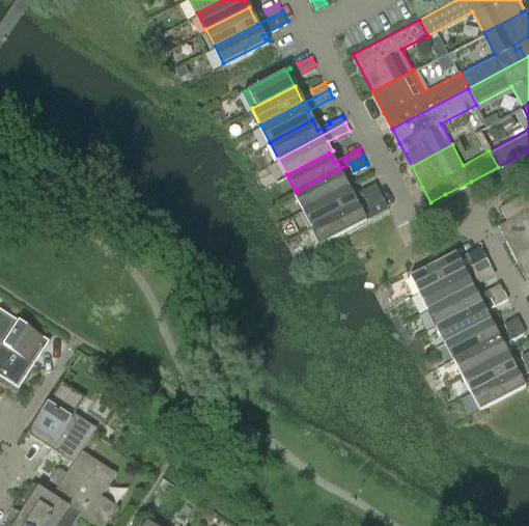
[(346,186),(338,169),(296,192),(304,209),(346,186)]
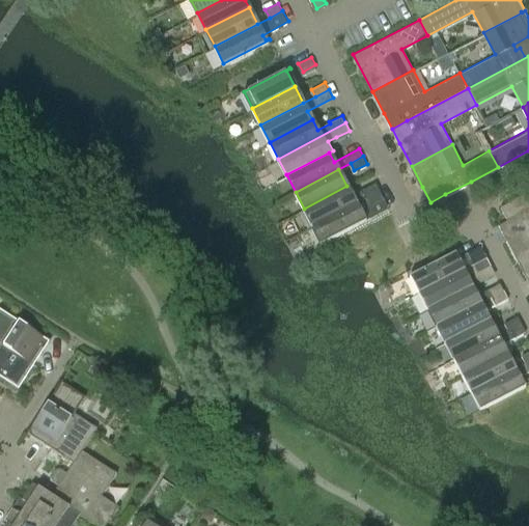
[(351,184),(346,186),(304,209),(313,225),(355,202),(367,196),(381,189),(377,182),(355,192),(351,184)]
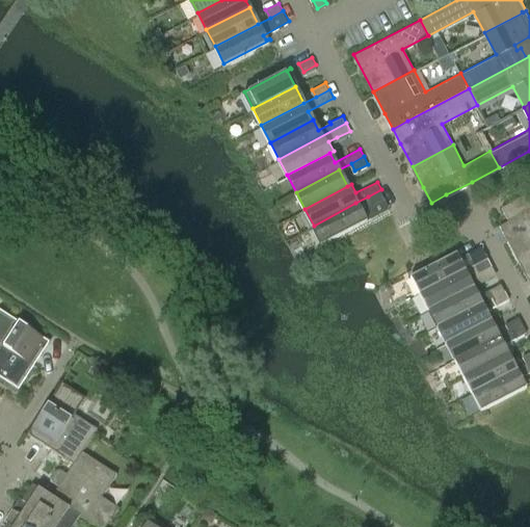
[(386,196),(381,189),(368,196),(372,204),(386,196)]
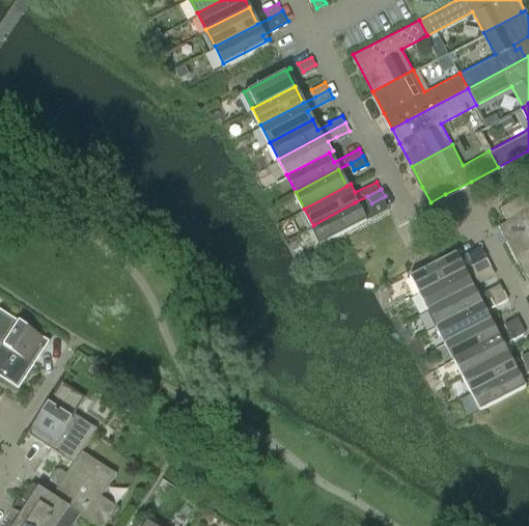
[(514,215),(528,208),(528,199),(525,193),(502,204),(508,218),(514,215)]
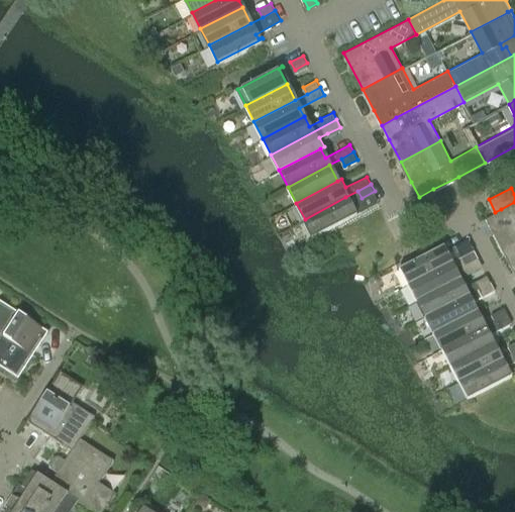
[(353,212),(345,197),(305,219),(313,234),(357,211),(357,210),(353,212)]
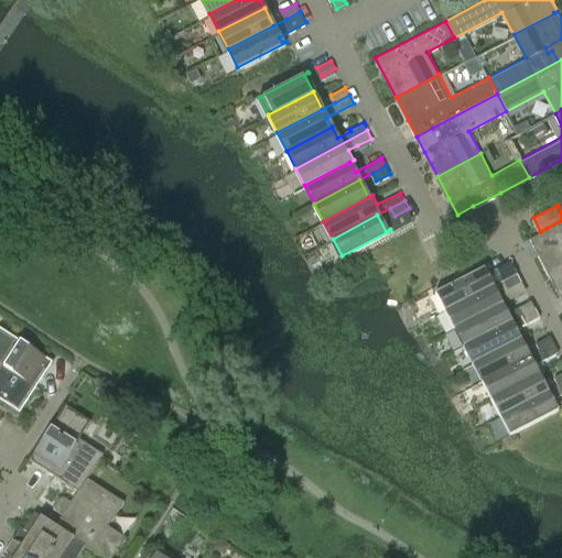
[(552,276),(561,270),(561,220),(547,228),(540,231),(531,236),(535,242),(544,238),(549,247),(539,252),(552,276)]
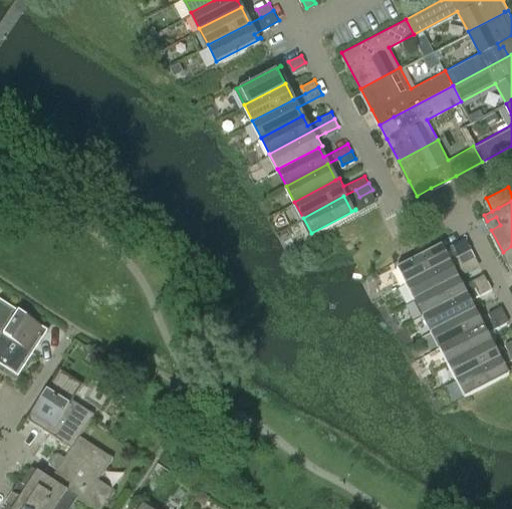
[(407,282),(448,261),(439,245),(443,243),(443,242),(398,266),(407,282)]
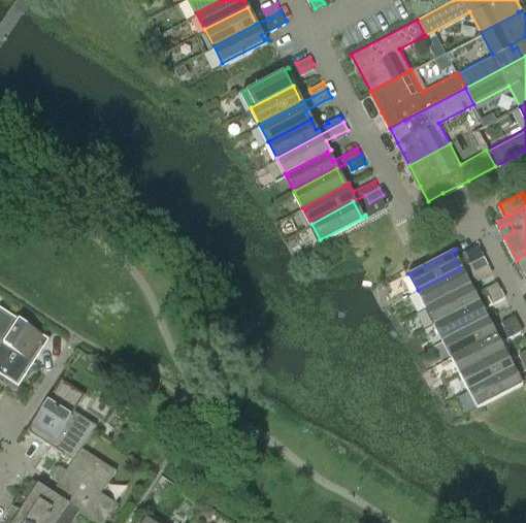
[(525,253),(517,259),(525,276),(525,253)]
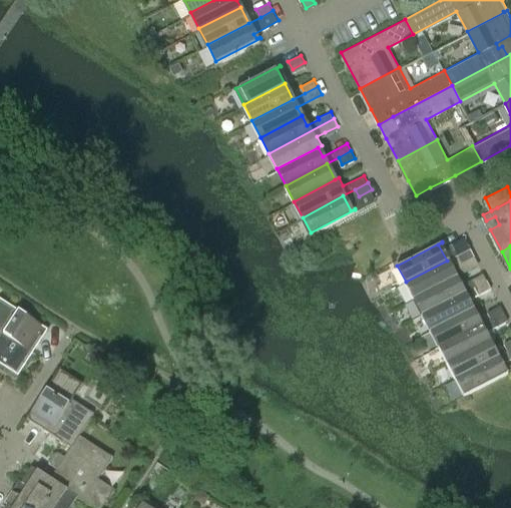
[(471,247),(459,254),(463,262),(475,255),(471,247)]
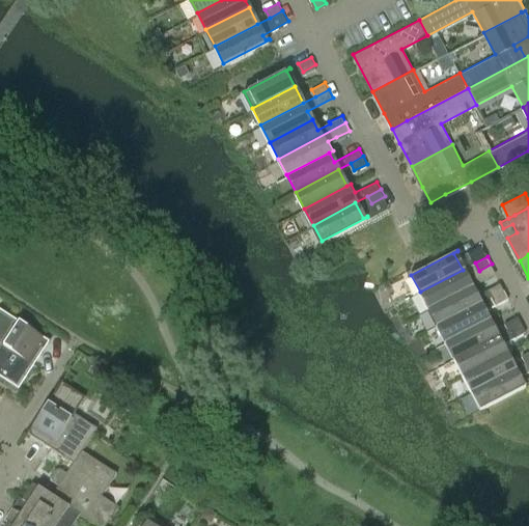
[(428,309),(471,286),(463,270),(420,292),(428,309)]
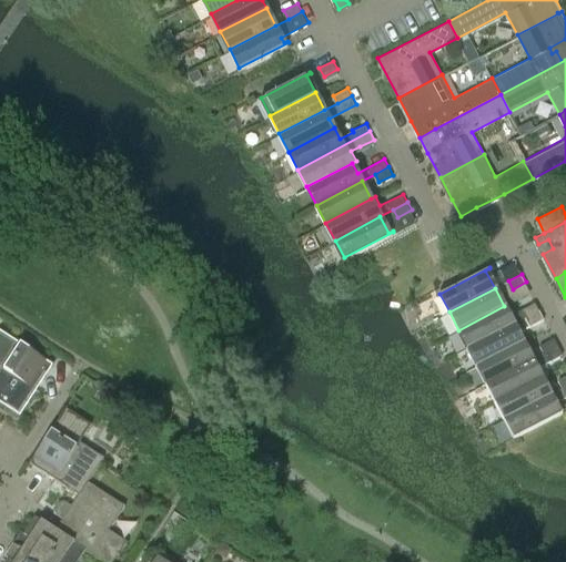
[(468,348),(541,309),(536,300),(508,315),(504,306),(458,330),(468,348)]
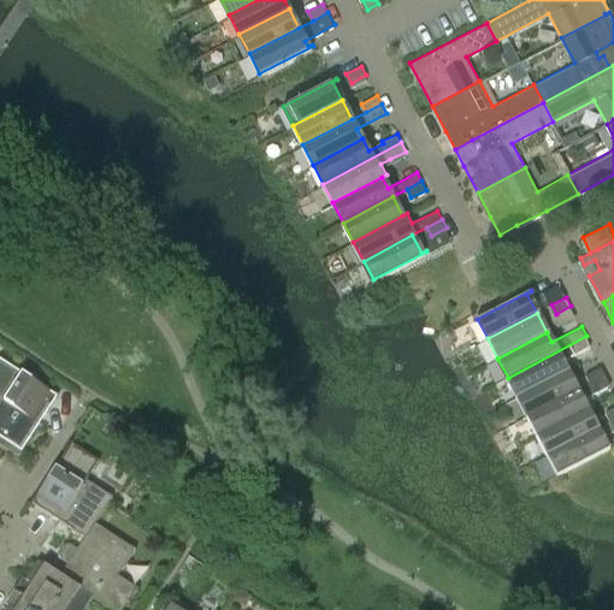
[(518,397),(567,371),(561,360),(591,344),(586,336),(508,378),(518,397)]
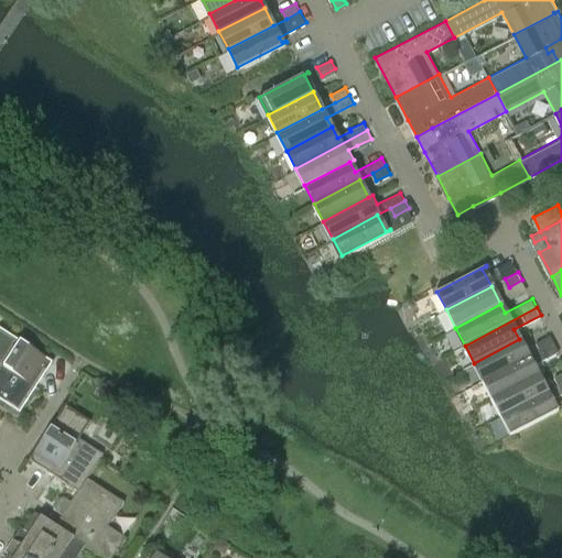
[(0,394),(22,408),(54,359),(0,324),(0,394)]
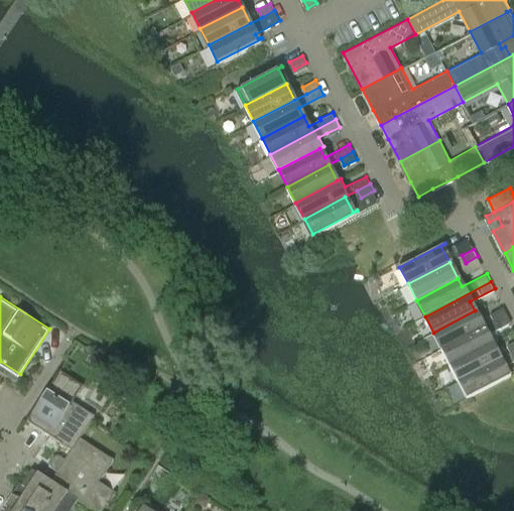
[(495,321),(508,313),(504,305),(491,312),(495,321)]
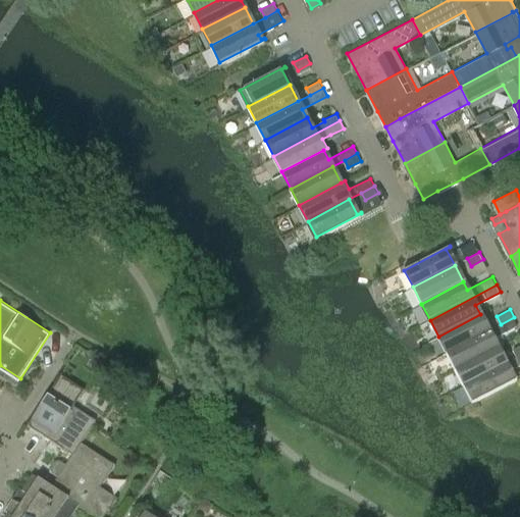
[(447,352),(488,330),(480,314),(438,337),(447,352)]
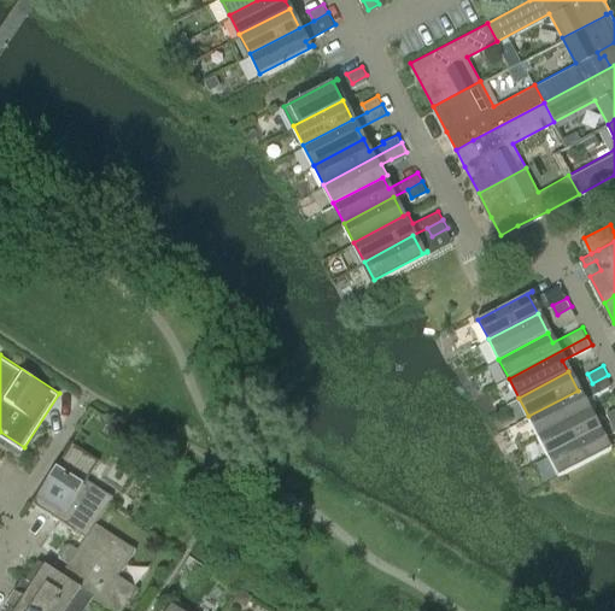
[(538,435),(587,410),(581,397),(596,389),(597,392),(613,383),(608,375),(592,383),(578,391),(528,416),(538,435)]
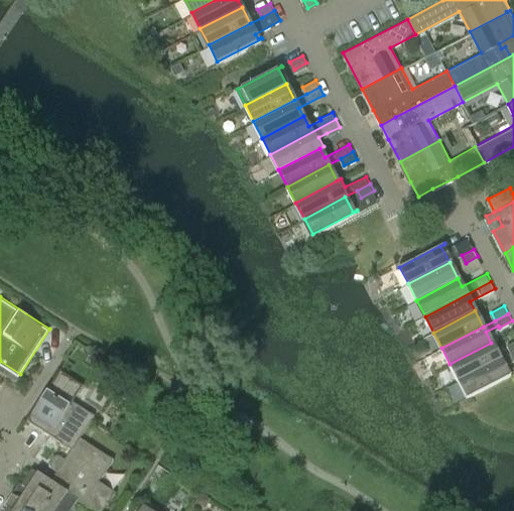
[(459,380),(500,359),(491,343),(450,364),(459,380)]
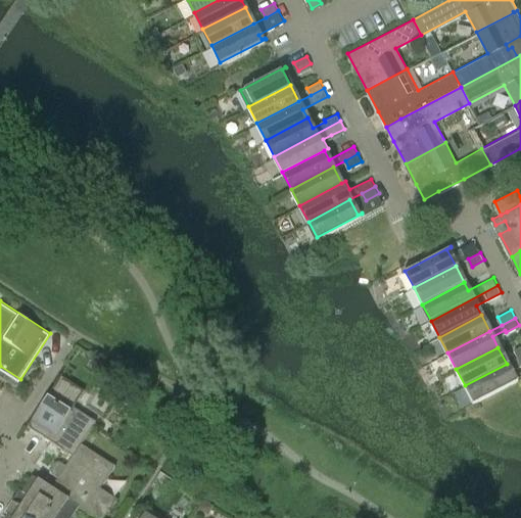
[(507,364),(465,385),(473,403),(519,379),(514,368),(520,364),(520,357),(519,358),(507,364)]
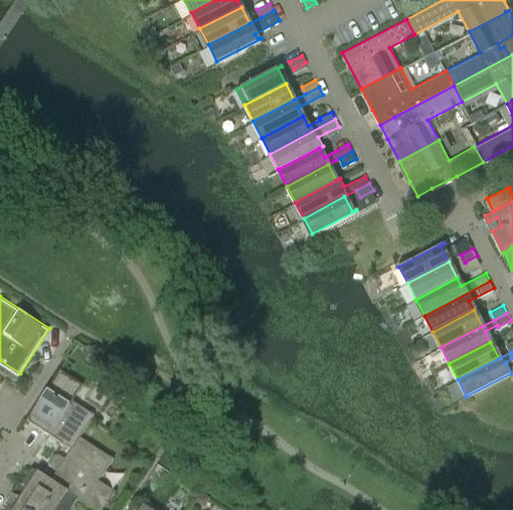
[(27,417),(70,447),(71,447),(78,435),(79,436),(95,412),(72,398),(82,382),(60,367),(27,417)]
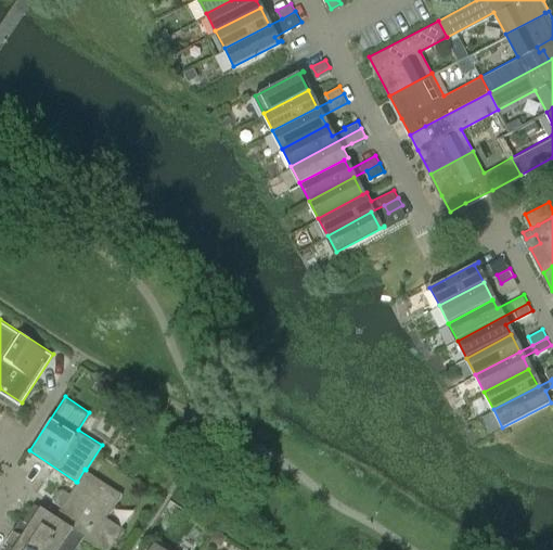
[(77,482),(76,482),(69,491),(61,486),(52,499),(61,506),(54,515),(54,516),(84,535),(84,536),(105,549),(108,549),(124,527),(106,516),(121,493),(86,470),(85,469),(77,482)]
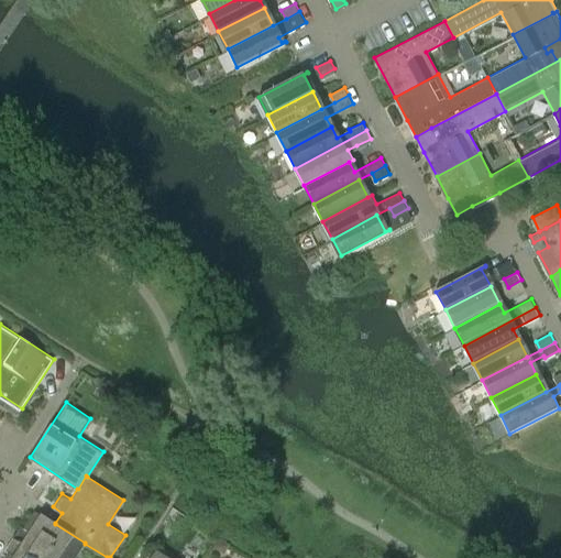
[(55,524),(55,523),(35,510),(23,526),(39,537),(32,547),(14,536),(13,537),(17,539),(45,557),(74,557),(85,544),(85,543),(55,524)]
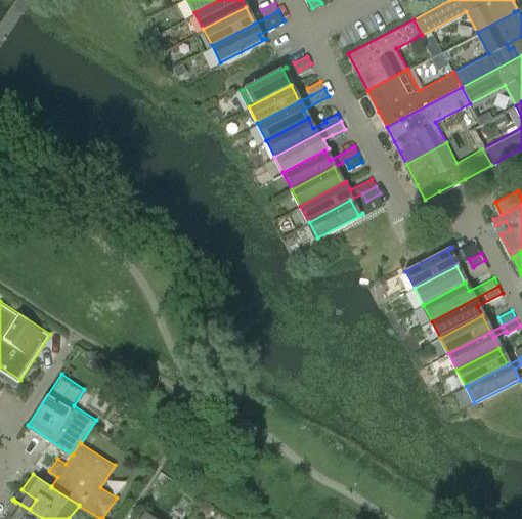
[(42,518),(15,502),(11,508),(12,510),(24,518),(23,518),(17,518),(7,512),(2,518),(42,518)]
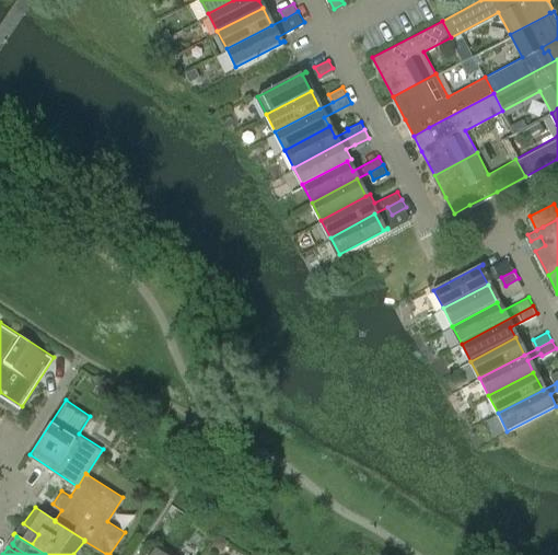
All buildings are outlined.
